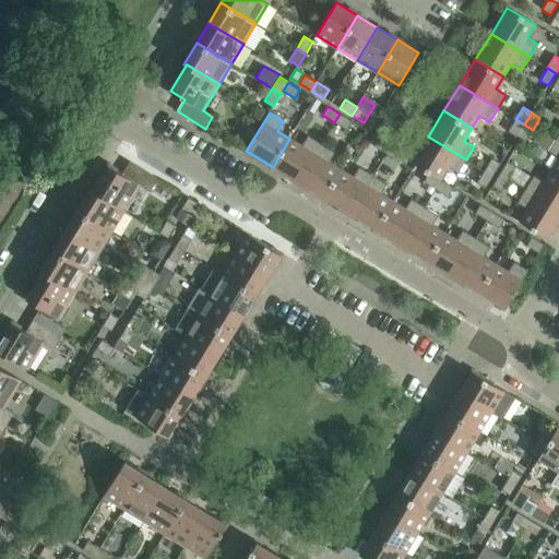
[(346,130),(352,121),(340,114),(334,122),(346,130)]
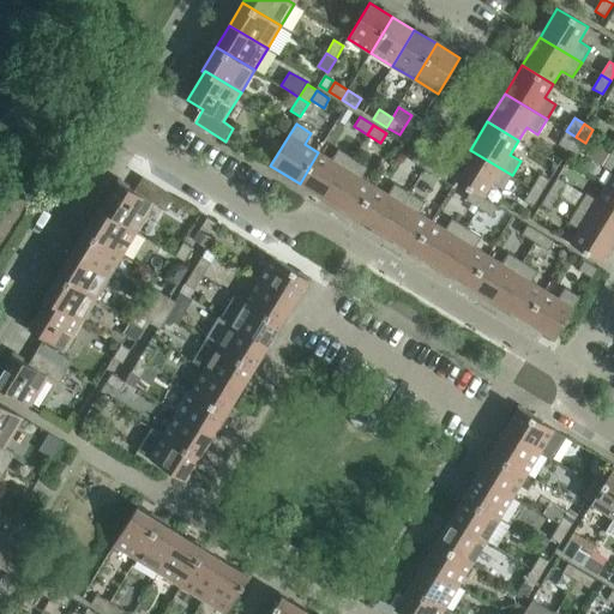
[(566,131),(558,145),(567,150),(576,137),(566,131)]
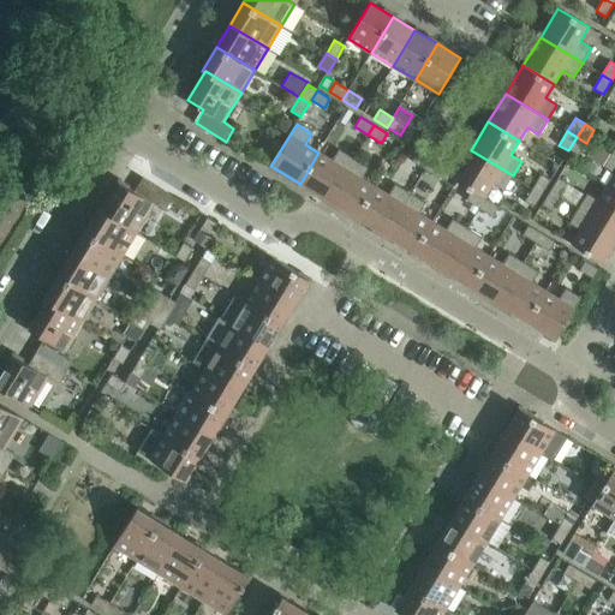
[(568,150),(578,156),(586,143),(577,137),(568,150)]
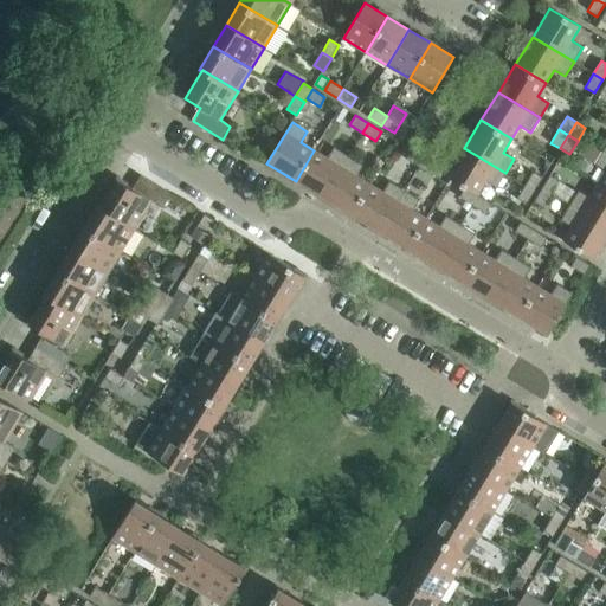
[(334,148),(327,159),(314,150),(296,181),(323,198),(348,156),(334,148)]
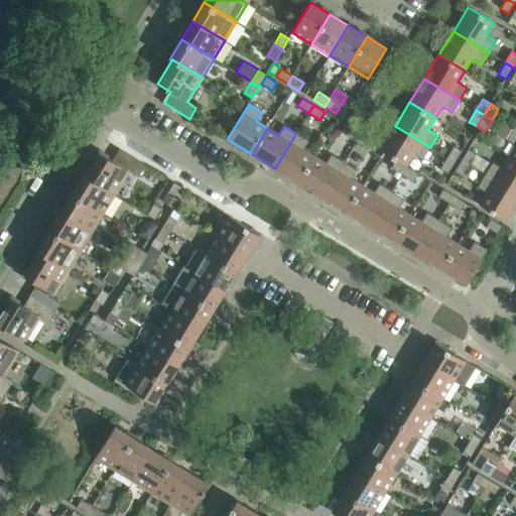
[(380,150),(396,160),(406,166),(413,154),(422,160),(430,147),(395,126),(380,150)]
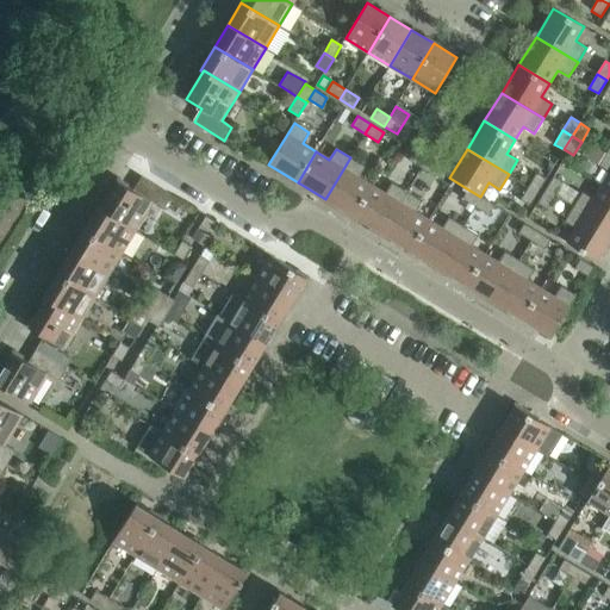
[(415,150),(409,160),(422,168),(428,159),(415,150)]
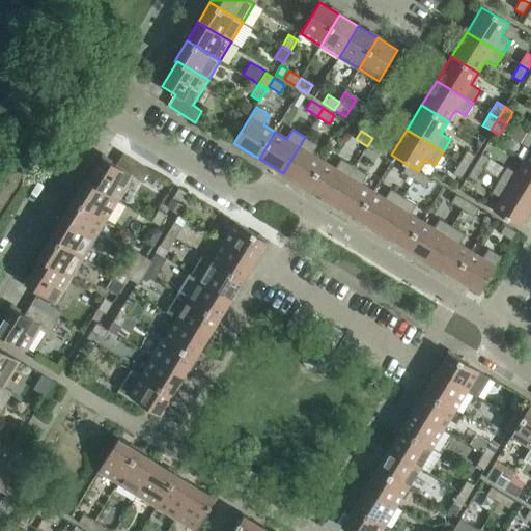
[(522,144),(530,149),(524,162),(530,165),(530,132),(529,131),(522,144)]
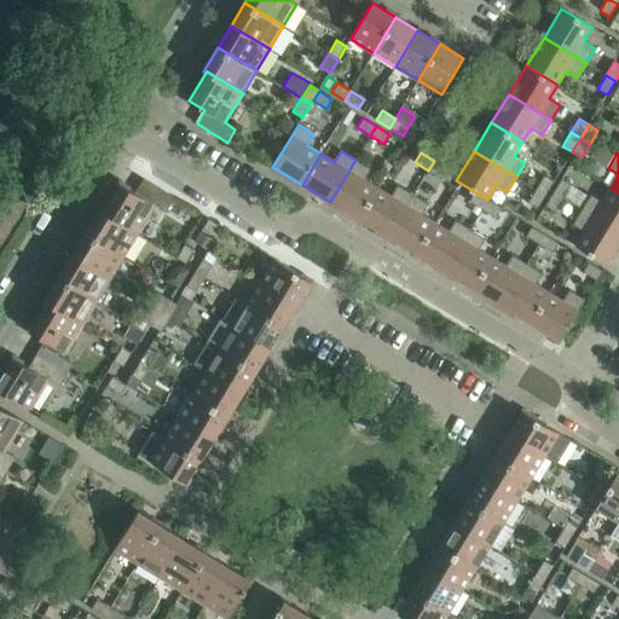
[(364,180),(371,169),(356,160),(330,202),(359,219),(377,189),(364,180)]
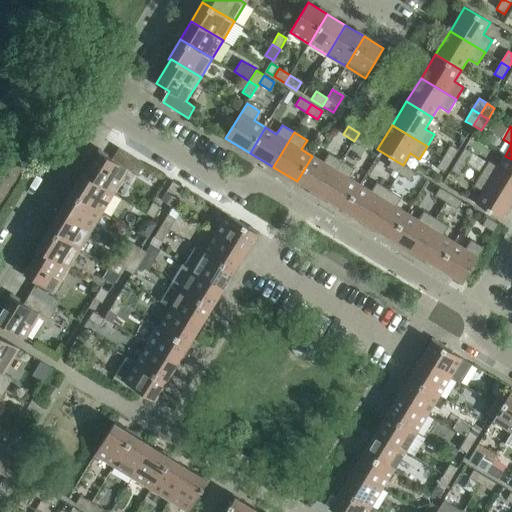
[(365,148),(370,140),(359,133),(354,141),(365,148)]
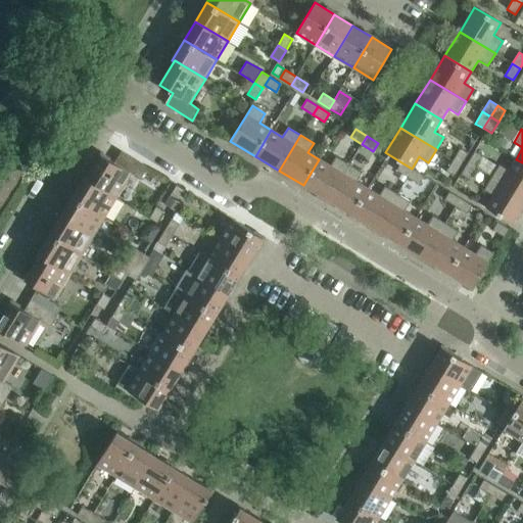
[(468,153),(460,148),(454,160),(461,164),(468,153)]
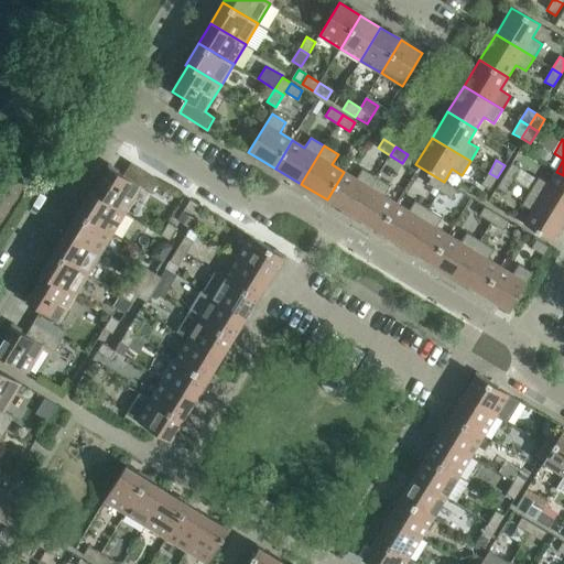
[(521,169),(512,163),(505,175),(513,181),(521,169)]
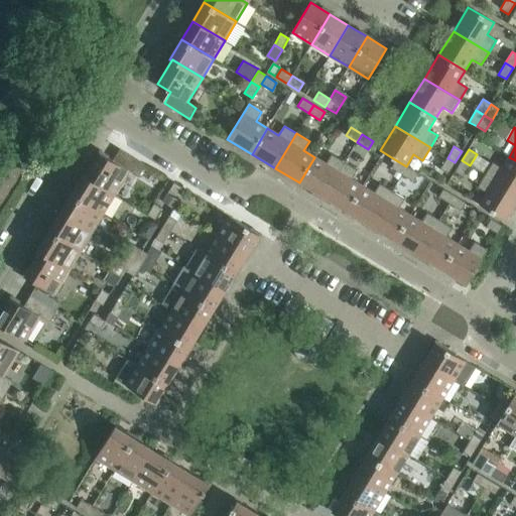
[(120,150),(113,161),(100,152),(86,175),(85,176),(115,196),(130,170),(138,176),(145,165),(120,150)]
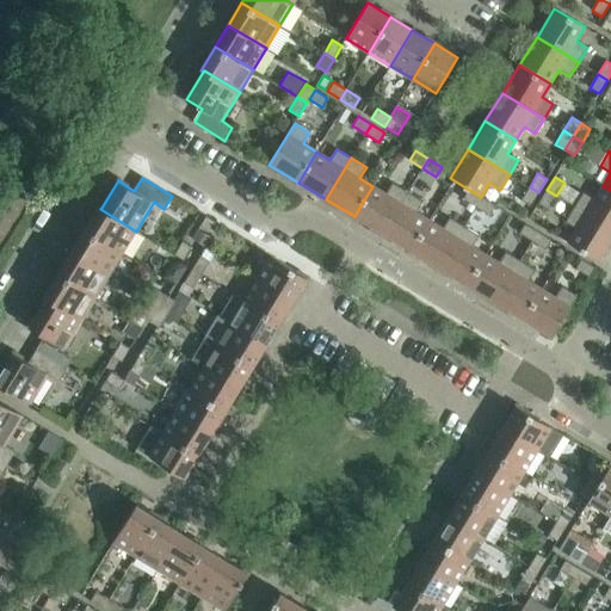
[(393,183),(387,195),(372,186),(355,216),(382,234),(408,192),(393,183)]
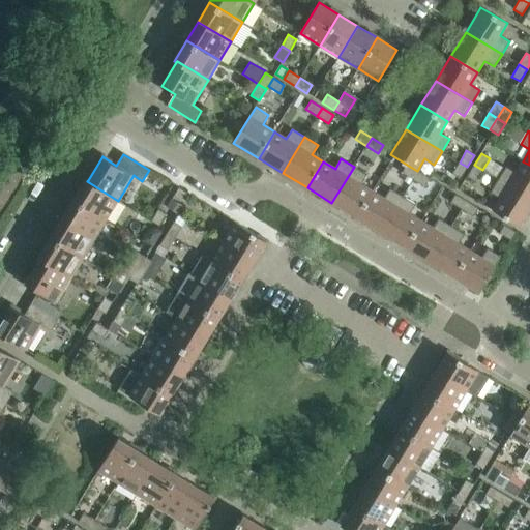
[(516,173),(506,167),(498,180),(529,199),(529,165),(523,162),(516,173)]
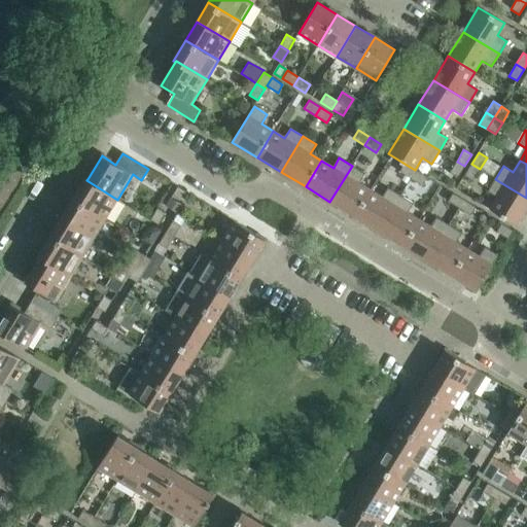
[(450,173),(458,178),(464,166),(457,162),(450,173)]
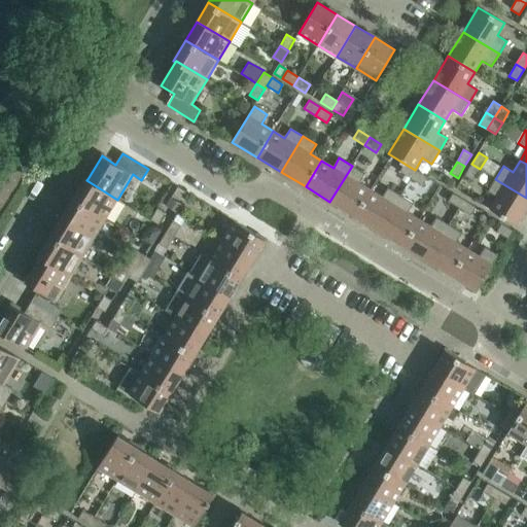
[(405,164),(399,172),(411,179),(416,171),(415,170),(405,164)]
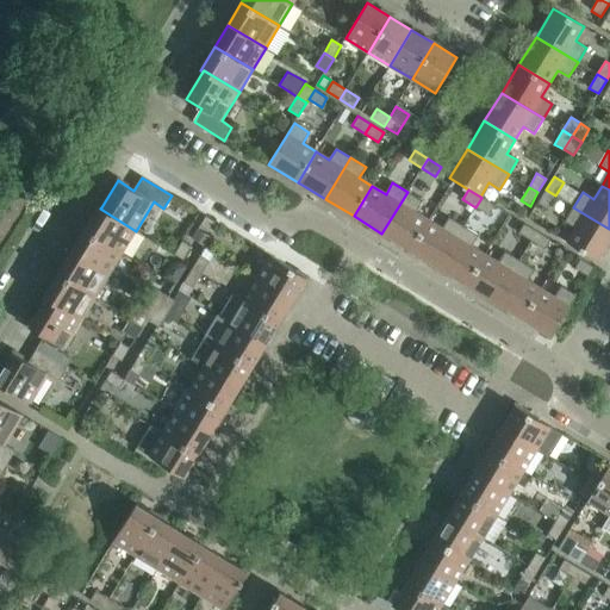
[(537,204),(547,209),(555,195),(546,190),(537,204)]
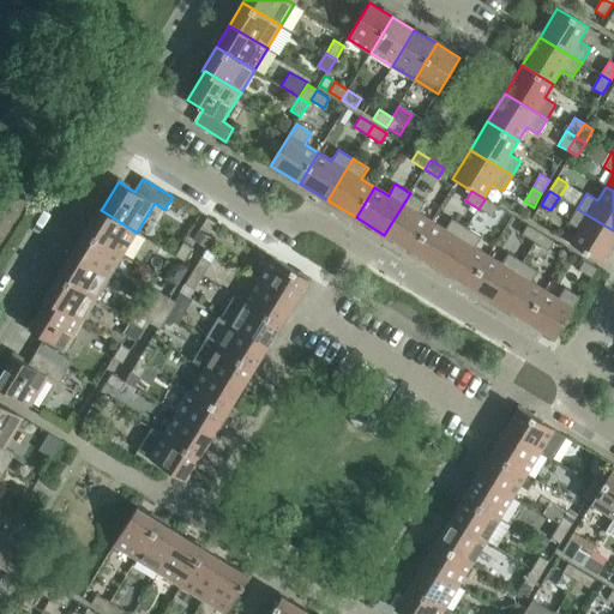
[(417,214),(425,203),(410,193),(384,235),(413,253),(432,222),(417,214)]
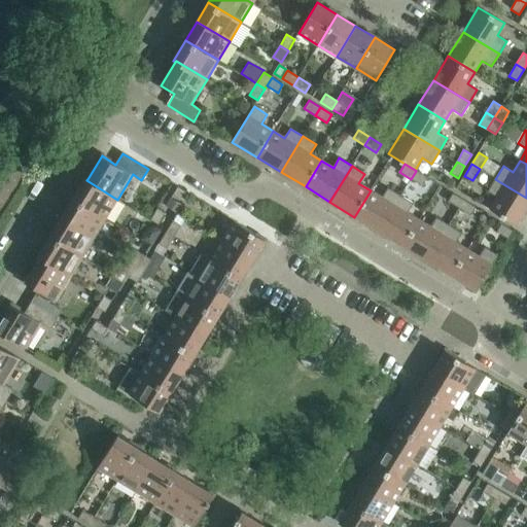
[(422,185),(427,178),(416,171),(411,179),(422,185)]
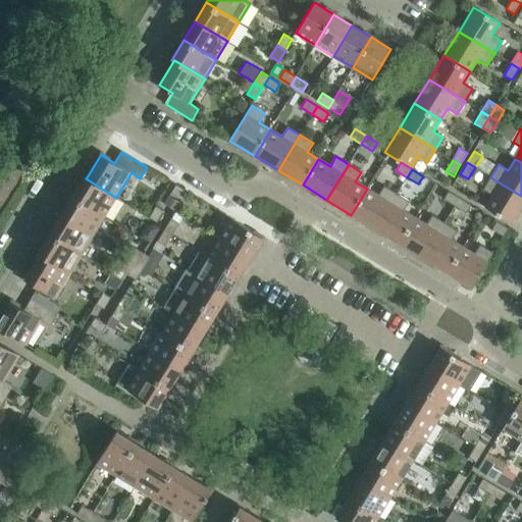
[(87,177),(85,176),(72,197),(105,216),(116,198),(86,178),(87,177)]
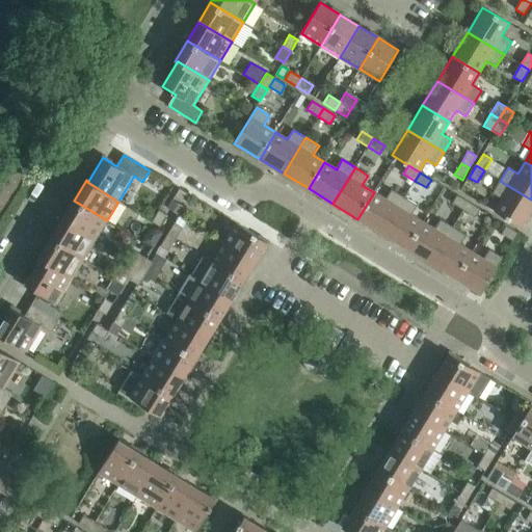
[(493,193),(502,198),(495,211),(522,228),(531,210),(531,200),(500,181),(493,193)]
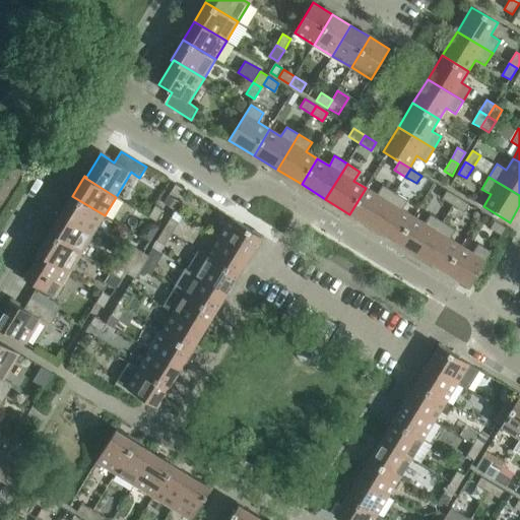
[(187,191),(176,184),(171,192),(182,199),(187,191)]
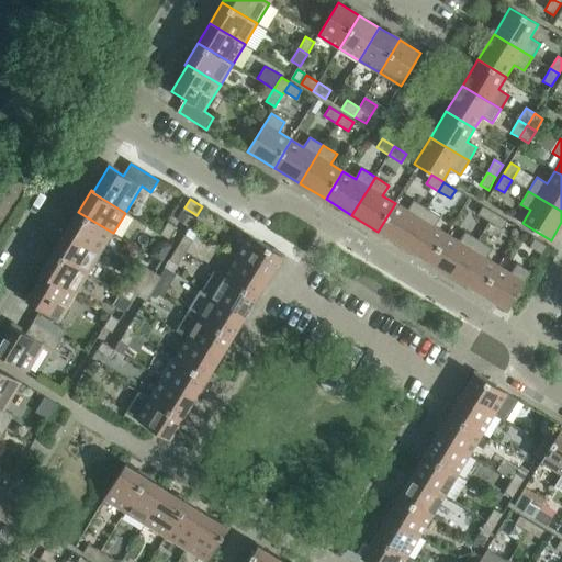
[(414,201),(407,211),(395,203),(378,232),(404,247),(427,209),(414,201)]
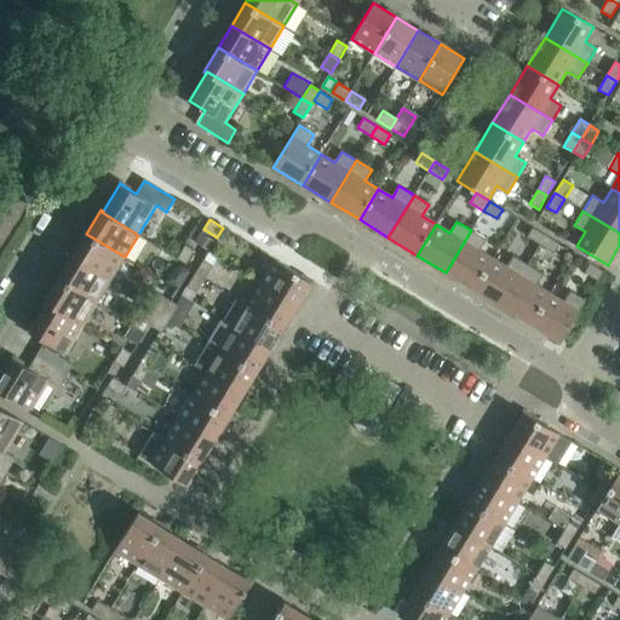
[(533,228),(527,237),(540,245),(546,236),(533,228)]
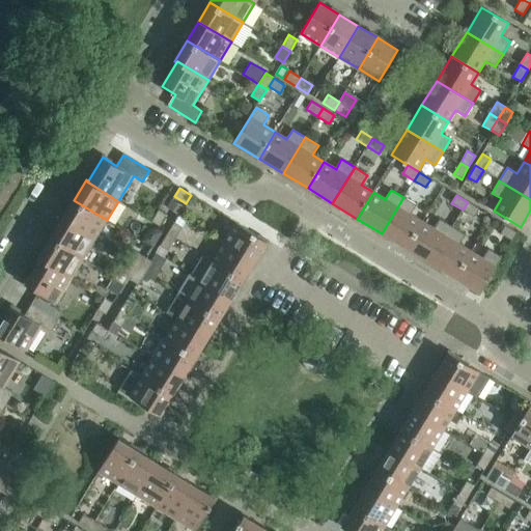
[(411,215),(416,205),(403,197),(382,233),(406,249),(422,222),(411,215)]
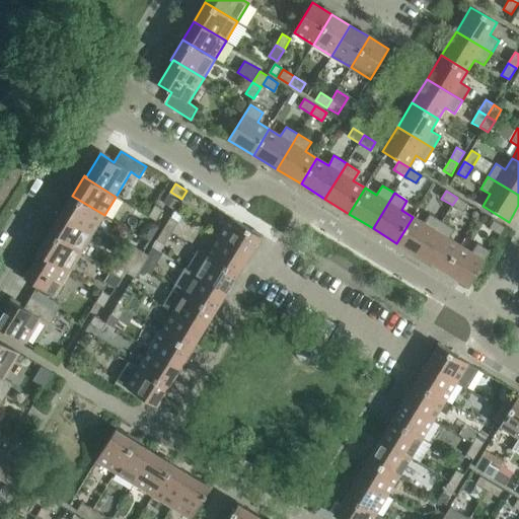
[(170,195),(164,203),(176,210),(181,202),(170,195)]
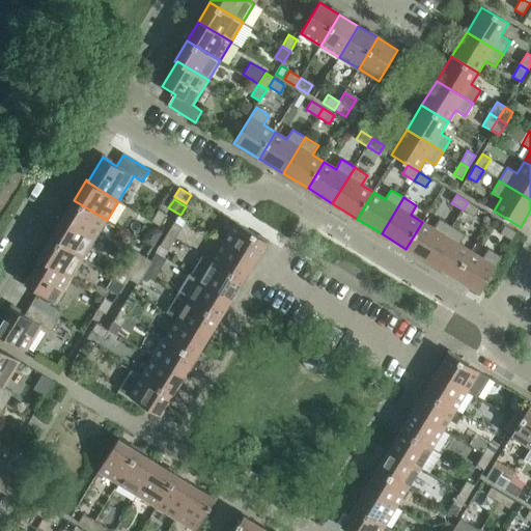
[(107,220),(74,200),(61,219),(94,240),(107,220)]
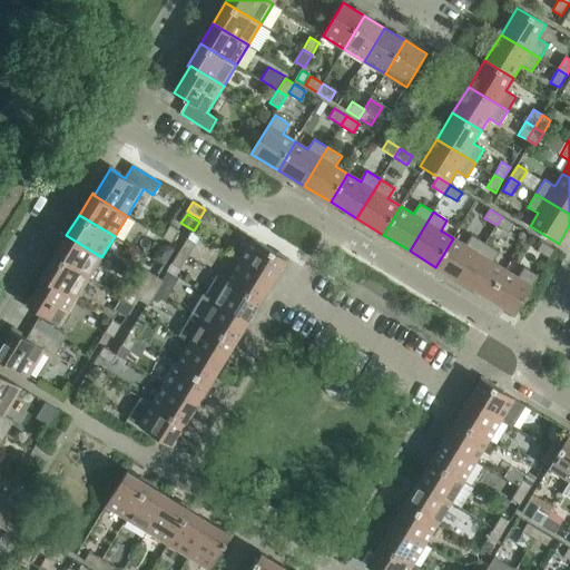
[(509,233),(514,224),(502,217),(497,225),(509,233)]
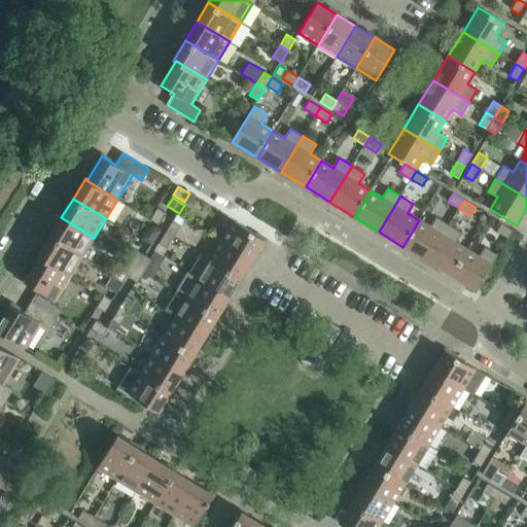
[(157,208),(150,219),(159,224),(166,213),(157,208)]
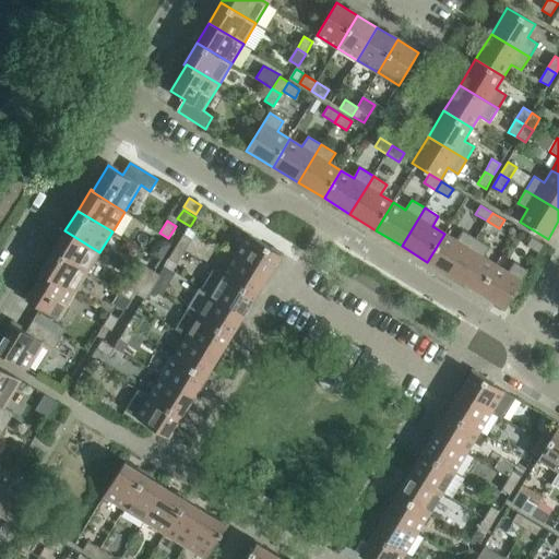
[(99,252),(64,230),(52,251),(87,272),(99,252)]
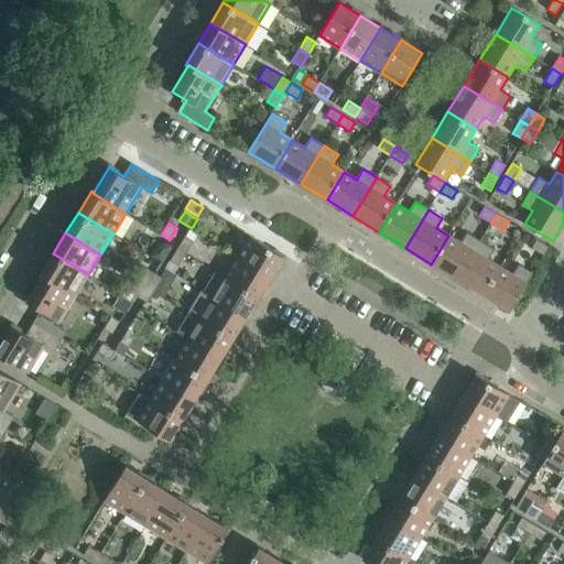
[(467,232),(461,243),(448,236),(431,264),(457,280),(480,241),(467,232)]
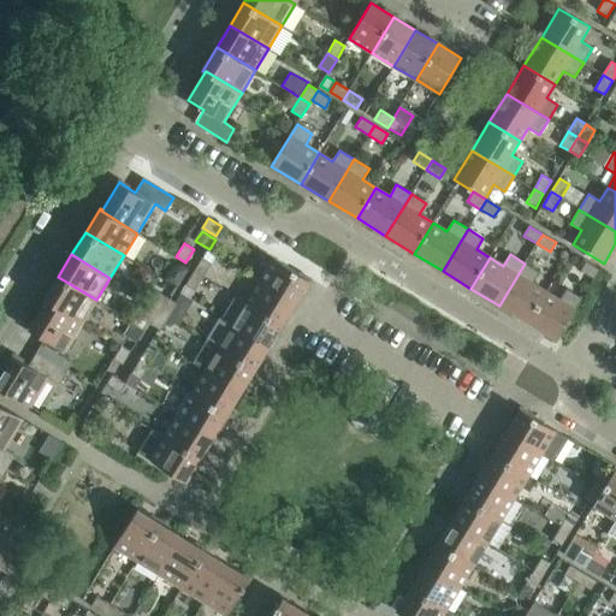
[(212,264),(202,258),(194,271),(203,277),(212,264)]
